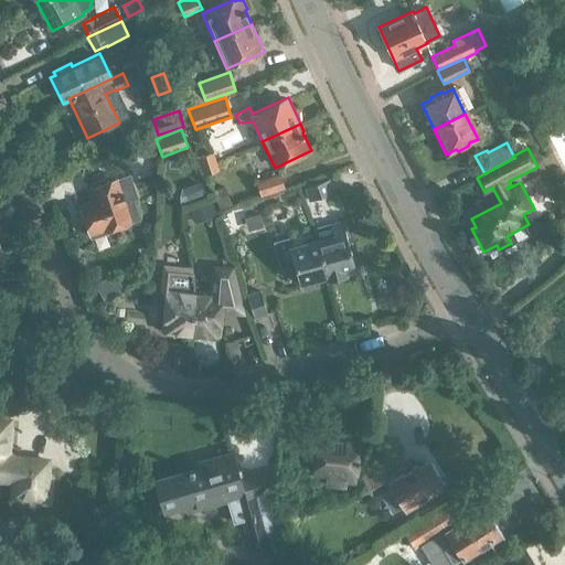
[(198,160),(201,168),(216,162),(214,153),(198,160)]
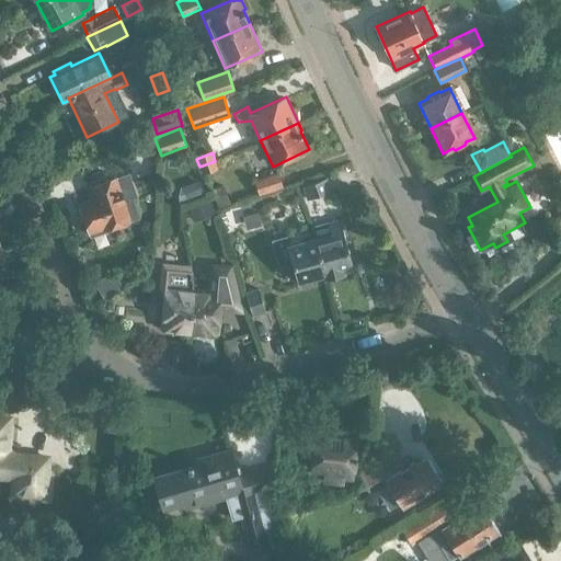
[(217,169),(215,161),(199,167),(202,174),(217,169)]
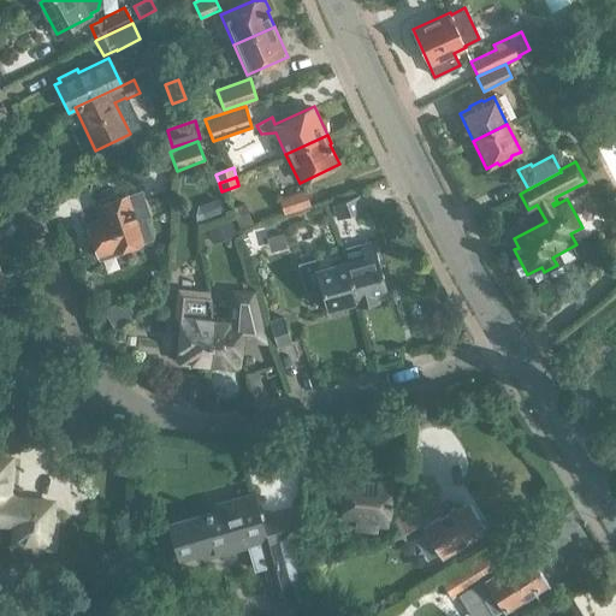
[(283,214),(311,206),(306,189),(278,197),(283,214)]
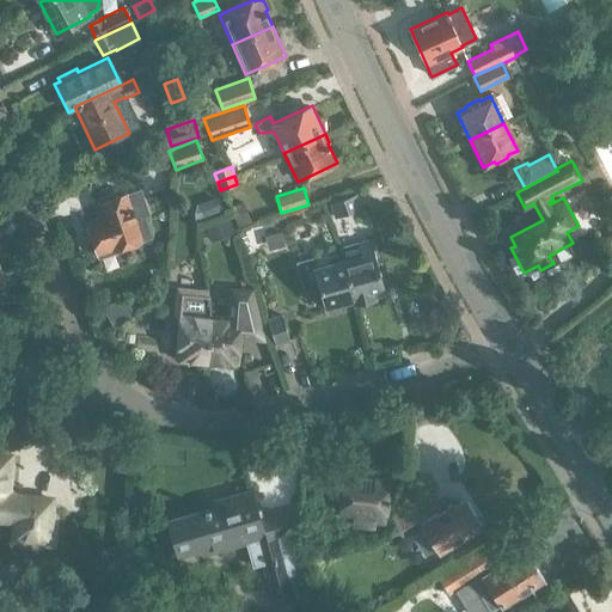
[(150,215),(141,190),(93,208),(98,220),(86,224),(97,256),(136,242),(152,237),(145,216),(150,215)]
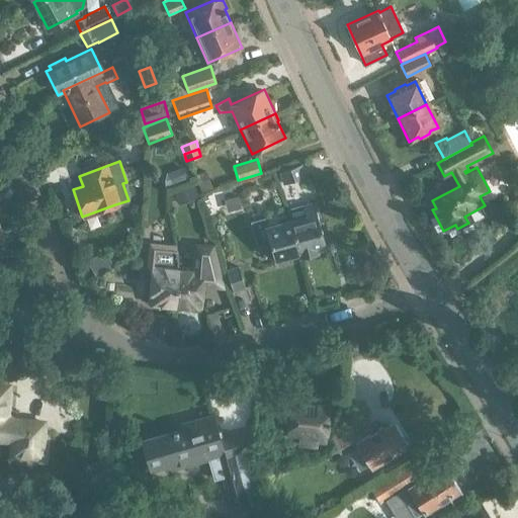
[(187,178),(182,166),(167,172),(172,184),(187,178)]
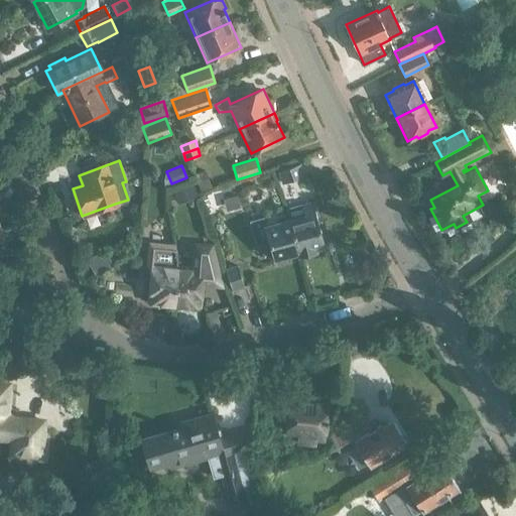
[(303,177),(298,165),(276,172),(280,184),(303,177)]
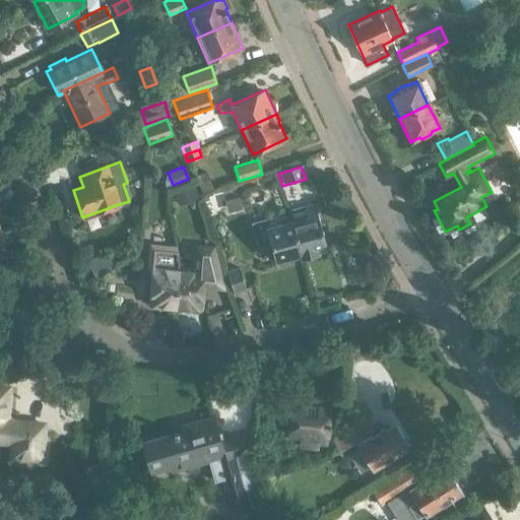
[(202,192),(213,188),(206,171),(195,175),(202,192)]
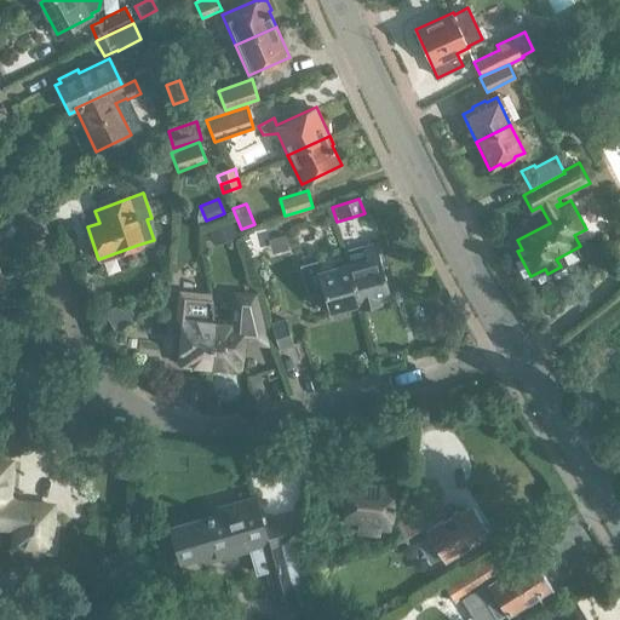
[(213,246),(237,236),(230,217),(206,227),(206,228),(201,229),(202,242),(211,239),(213,246)]
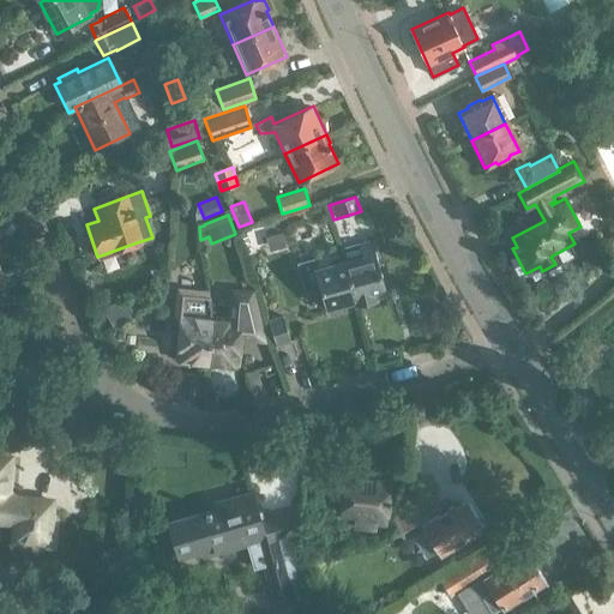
[(363,256),(339,262),(351,301),(354,300),(355,304),(357,304),(362,306),(371,304),(373,300),(375,299),(374,295),(385,292),(375,253),(378,252),(374,239),(360,244),(363,256)]
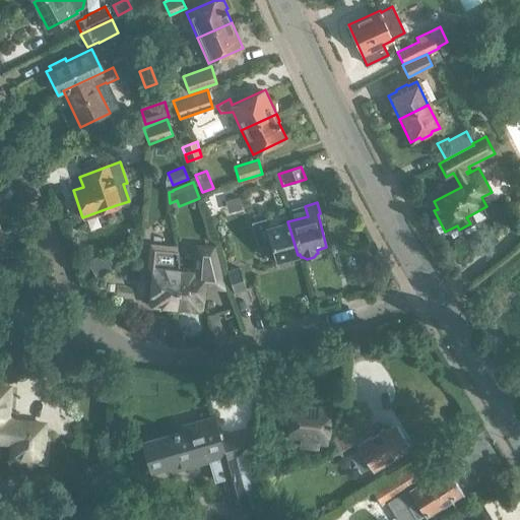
[(298,255),(287,221),(268,226),(265,218),(251,222),(258,250),(271,246),(275,261),(277,260),(281,263),(287,261),(289,257),(298,255)]
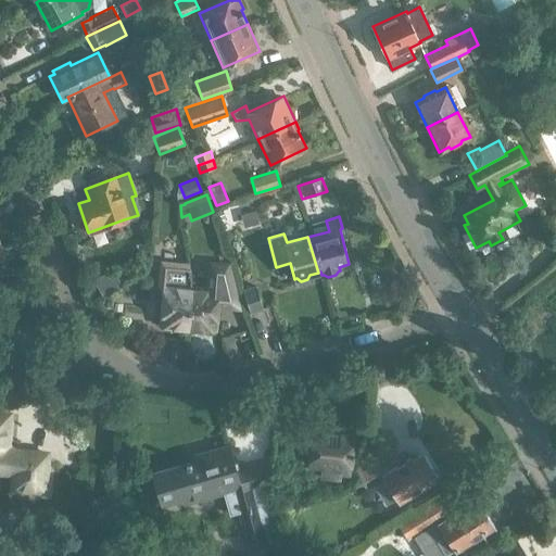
[(187,329),(190,276),(188,263),(163,261),(158,326),(187,329)]
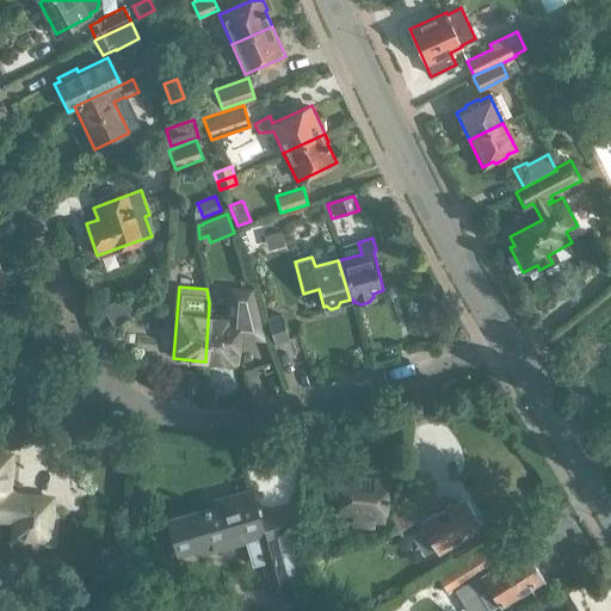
[(211,318),(209,303),(205,362),(238,364),(240,339),(263,340),(251,290),(229,288),(227,319),(211,318)]
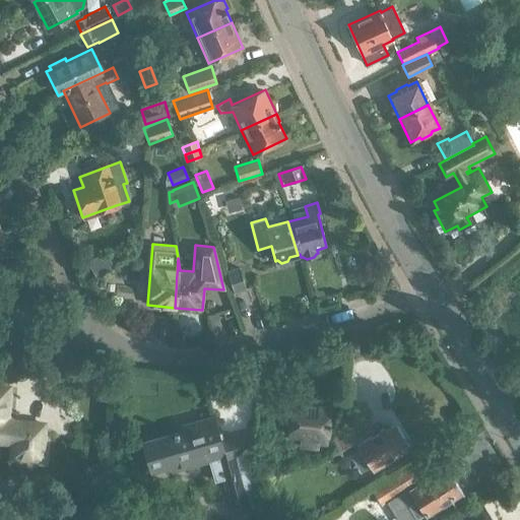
[(109,257),(108,256),(91,267),(95,274),(114,265),(109,257)]
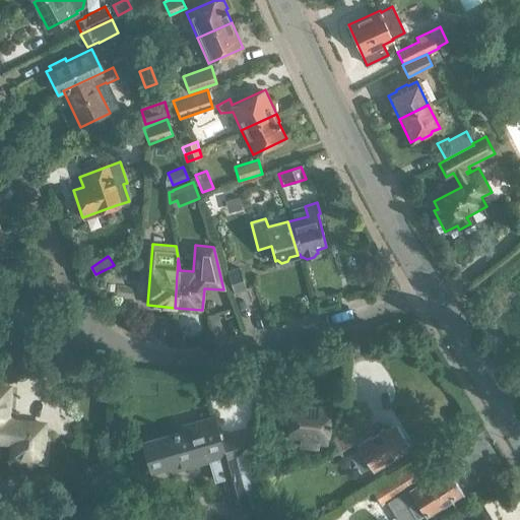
[(226,270),(234,294),(246,289),(239,267),(226,270)]
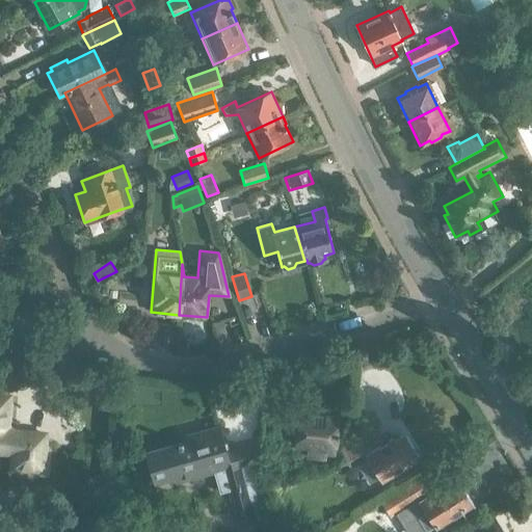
[(0,454),(9,455),(7,471),(45,473),(48,430),(16,428),(11,426),(10,424),(12,393),(0,391),(0,454)]
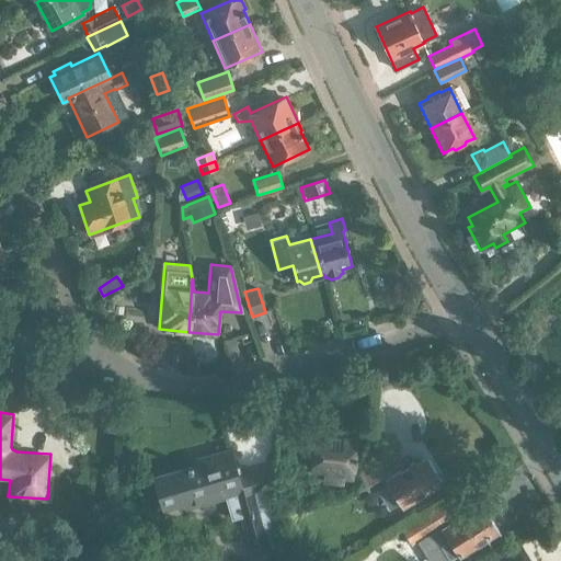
[(352,480),(356,438),(312,434),(309,470),(323,471),(322,481),(344,483),(344,479),(352,480)]
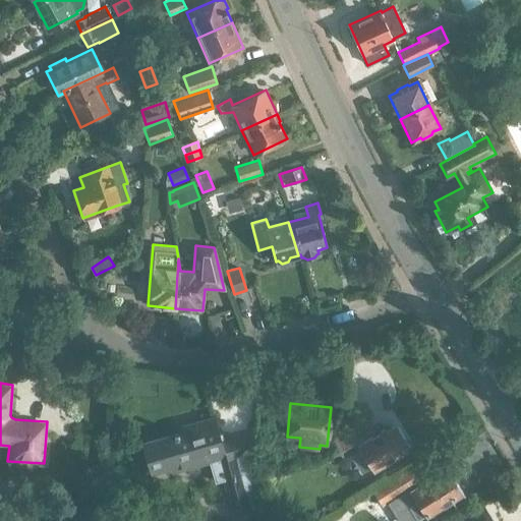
[(172,432),(141,441),(149,468),(181,459),(182,465),(207,458),(208,463),(226,458),(214,415),(188,422),(189,427),(176,431),(175,430),(172,431),(172,432)]
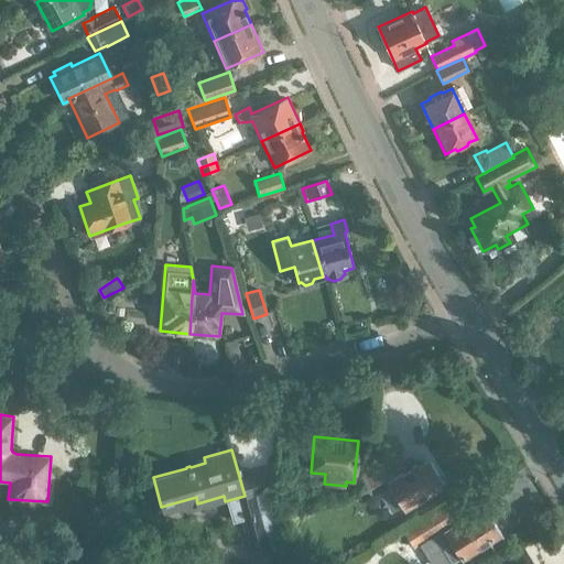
[(404,510),(445,485),(429,459),(418,466),(416,464),(387,483),(404,510)]
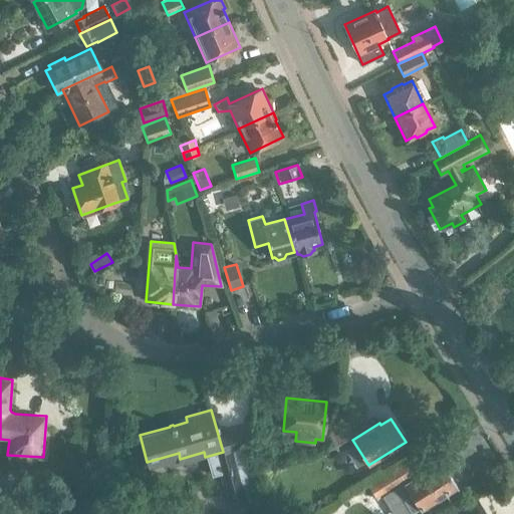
[(329,434),(336,446),(356,433),(349,421),(329,434)]
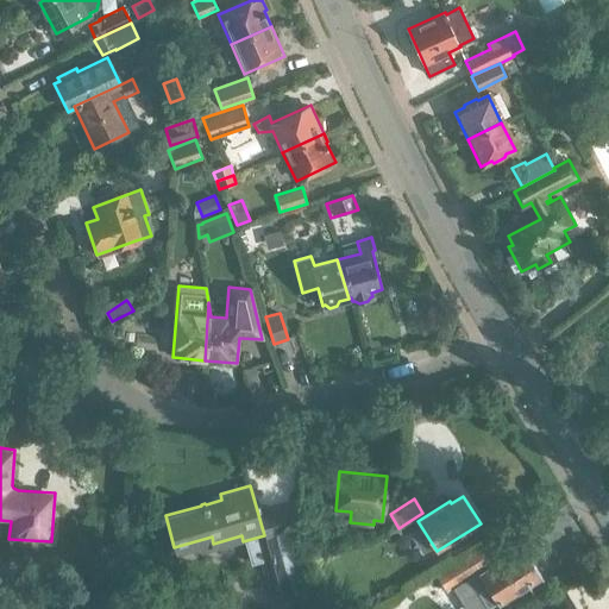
[(292,531),(275,529),(275,560),(276,560),(276,572),(290,572),(290,559),(292,559),(292,531)]
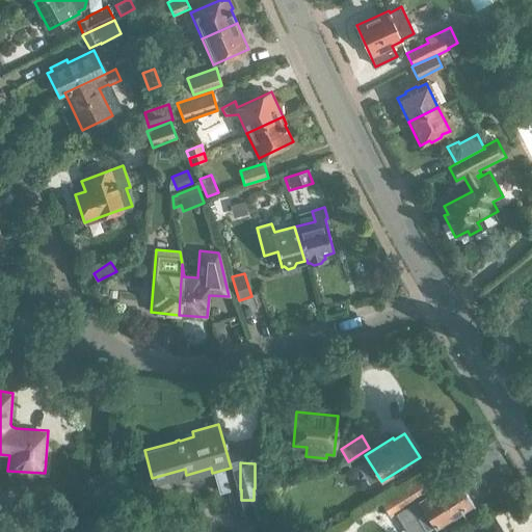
[(435,527),(474,504),(457,479),(448,485),(447,483),(419,501),(425,511),(417,517),(425,531),(433,525),(435,527)]
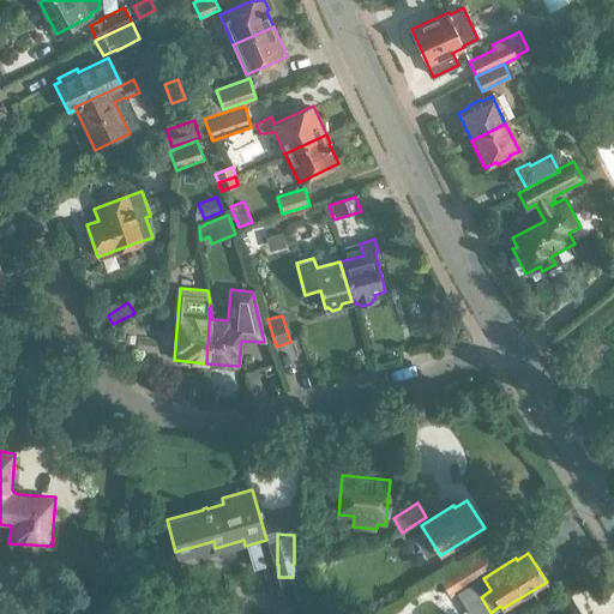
[(450,596),(485,575),(474,558),(438,581),(450,596)]
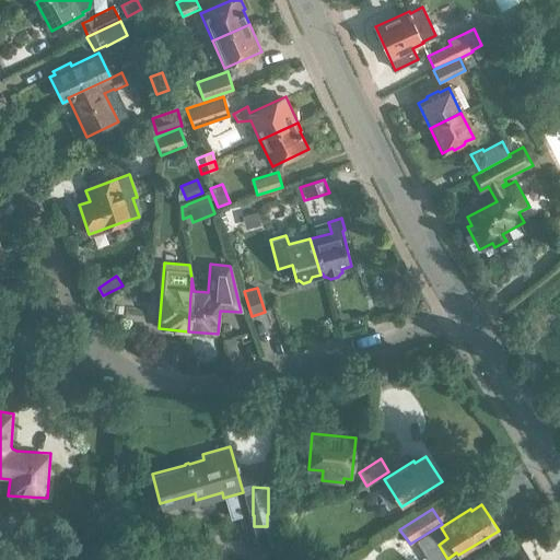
[(529,559),(520,545),(505,555),(501,547),(481,559),(529,559)]
